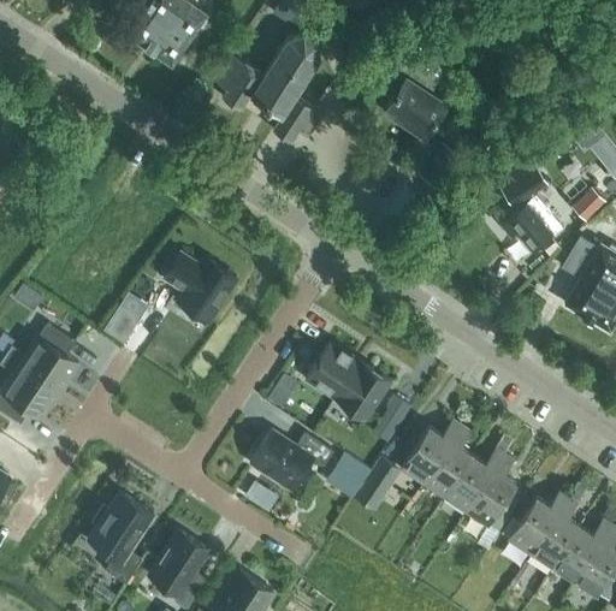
[(206,17),(182,0),(132,0),(131,3),(143,12),(126,36),(171,67),(206,17)]
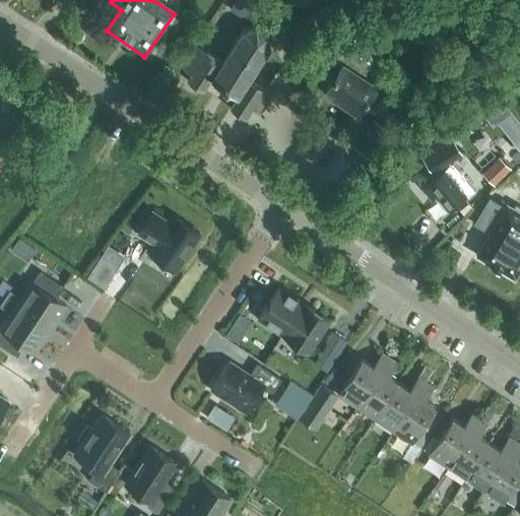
[(246,23),(254,11),(237,0),(229,11),(246,23)]
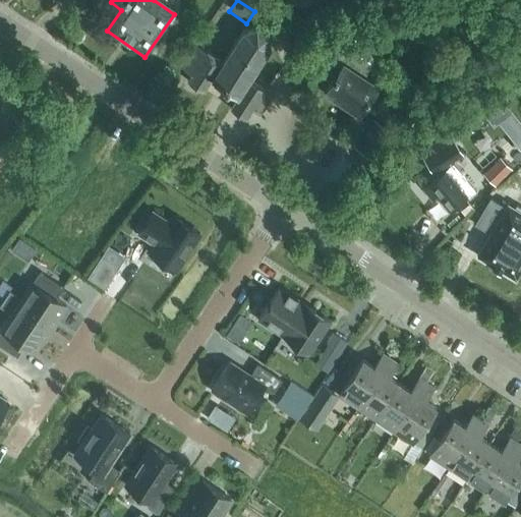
[(225,91),(262,33),(256,30),(243,33),(223,65),(197,49),(183,72),(191,77),(187,84),(204,94),(211,82),(225,91)]
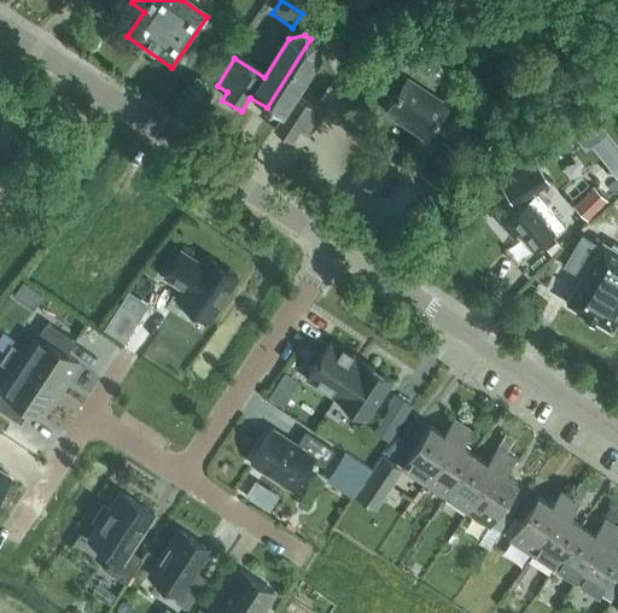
[(316,44),(310,39),(267,107),(283,118),(273,133),(292,144),(298,133),(309,140),(324,116),(295,97),(320,59),(316,44)]
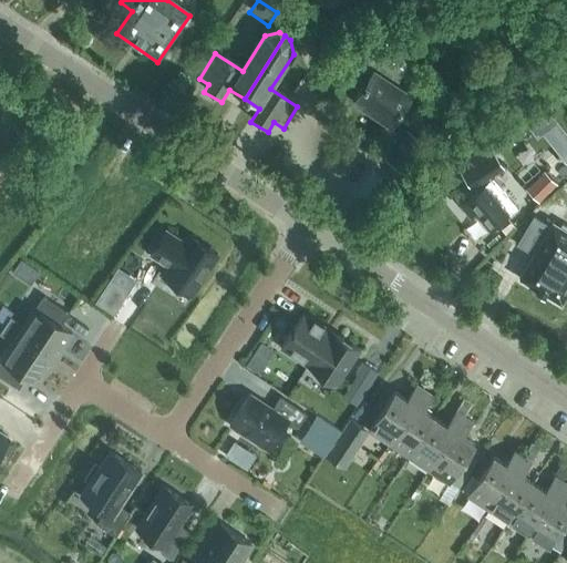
[(391,126),(410,98),(395,88),(404,74),(374,54),(363,71),(371,77),(353,102),(391,126)]
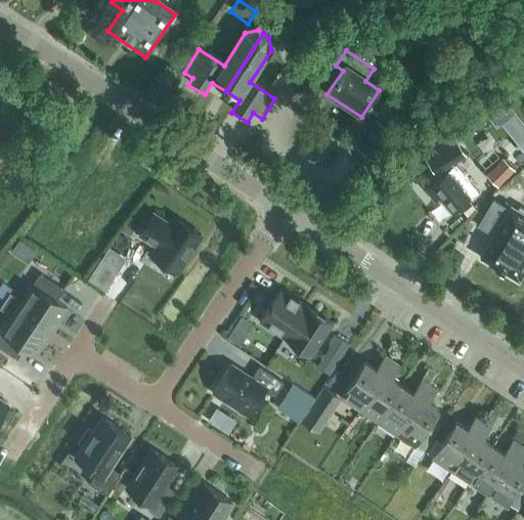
[(278,75),(271,85),(280,91),(288,80),(278,75)]
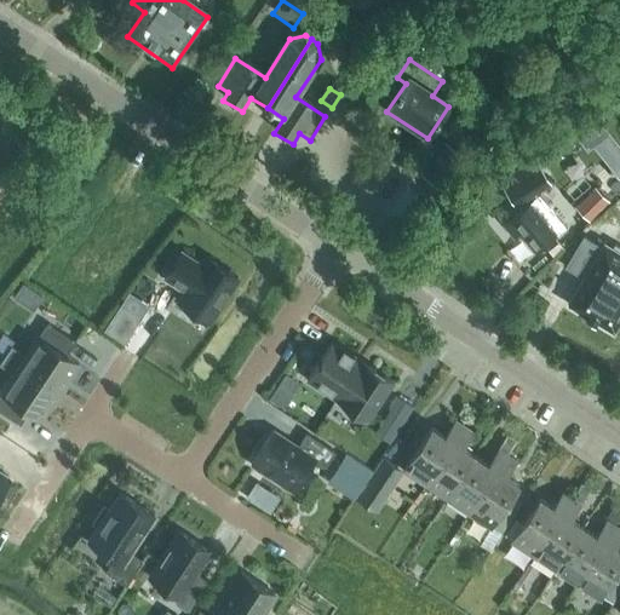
[(445,191),(465,159),(445,147),(424,179),(445,191)]
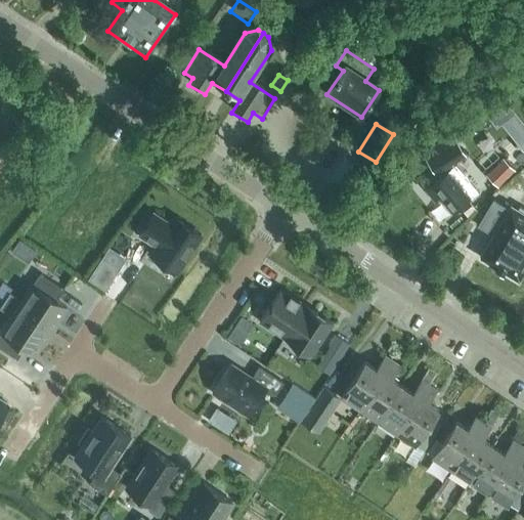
[(497,188),(514,172),(504,162),(486,178),(497,188)]
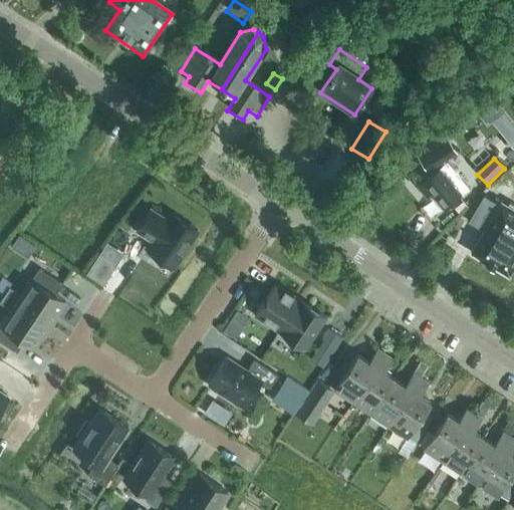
[(443,211),(469,190),(448,164),(417,189),(427,201),(431,197),(443,211)]
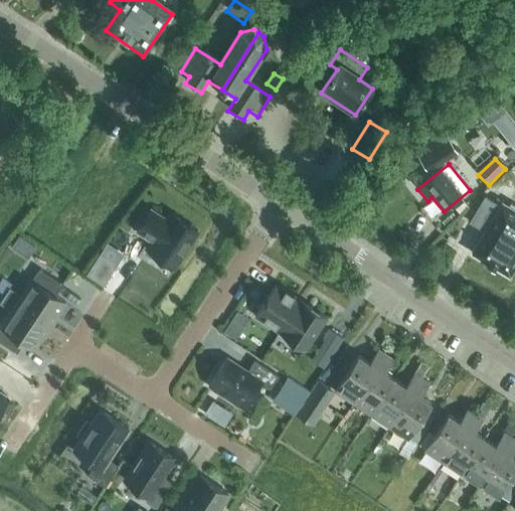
[(514,171),(504,182),(514,192),(514,190),(514,171)]
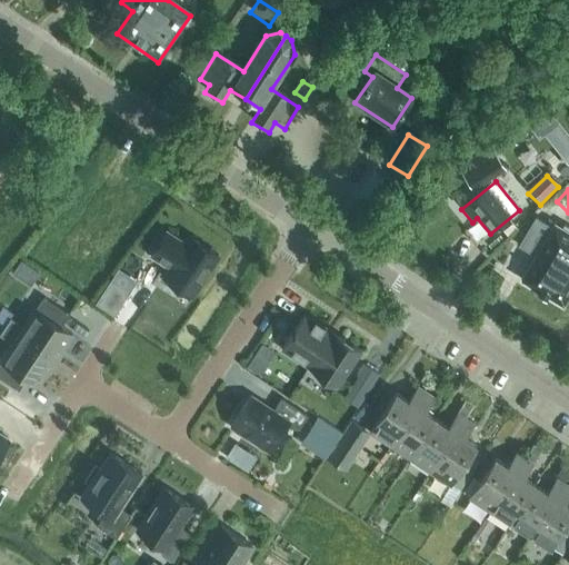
[(568,239),(535,219),(519,246),(536,256),(520,283),(562,307),(568,296),(568,239)]
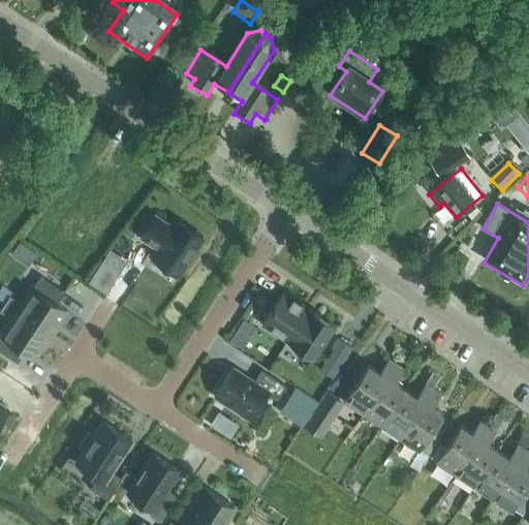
[(153,217),(138,238),(156,249),(150,258),(176,276),(200,239),(175,221),(169,228),(153,217)]
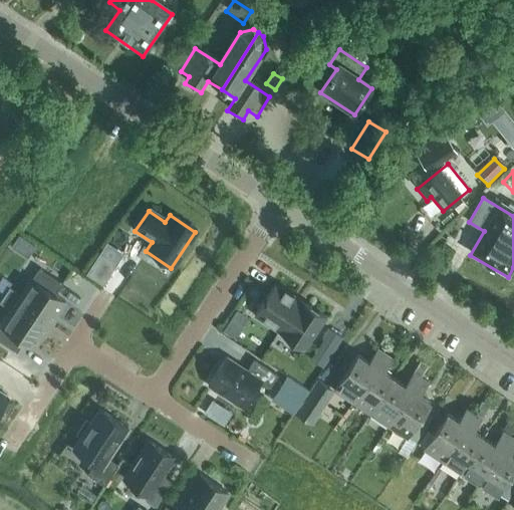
[(105,260),(91,279),(100,285),(114,267),(105,260)]
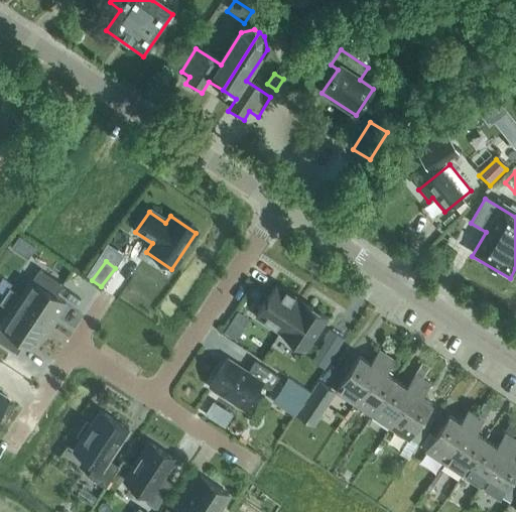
[(141,263),(118,295),(137,309),(160,276),(141,263)]
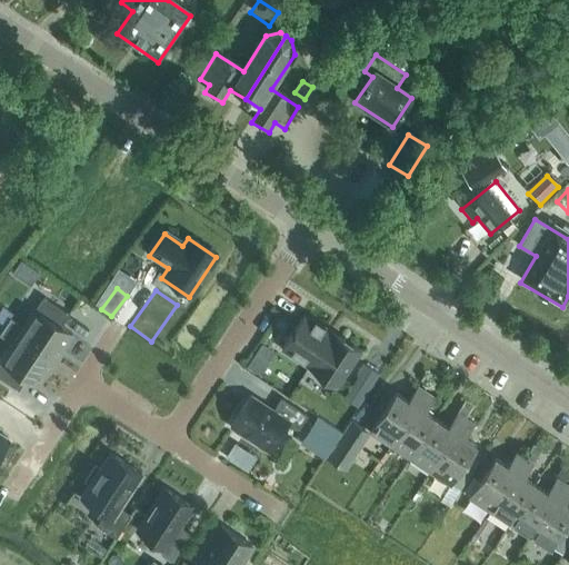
[(23,329),(11,321),(5,329),(57,364),(57,363),(56,362),(72,337),(61,329),(69,317),(43,300),(23,329)]
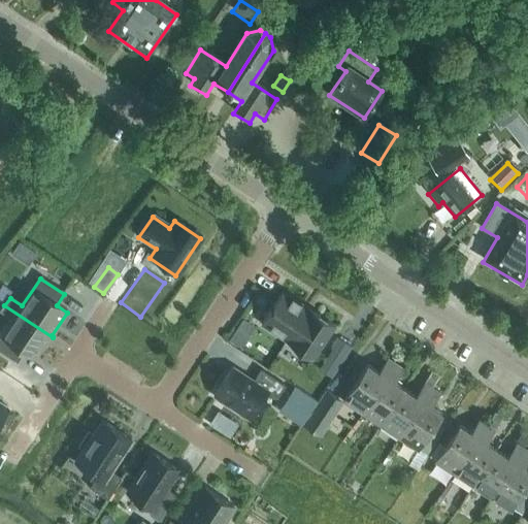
[(309,310),(283,293),(261,326),(287,344),(309,310)]
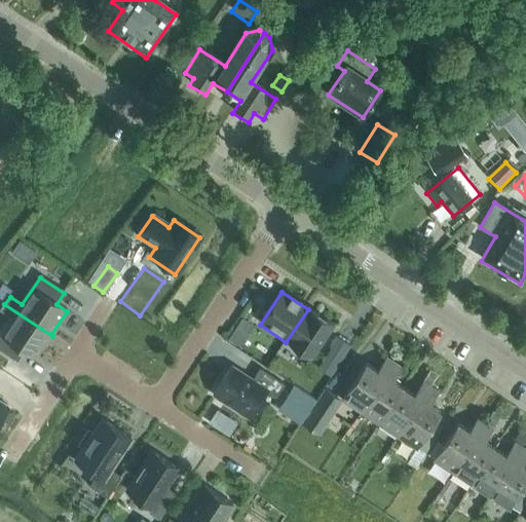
[(0,310),(0,312),(11,321),(0,337),(0,351),(17,364),(25,351),(35,359),(50,336),(52,336),(4,304),(0,310)]
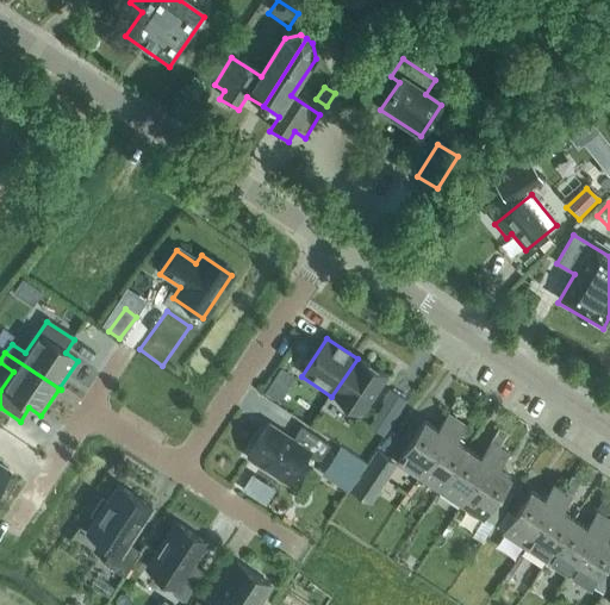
[(361,417),(387,379),(358,359),(331,397),(361,417)]
